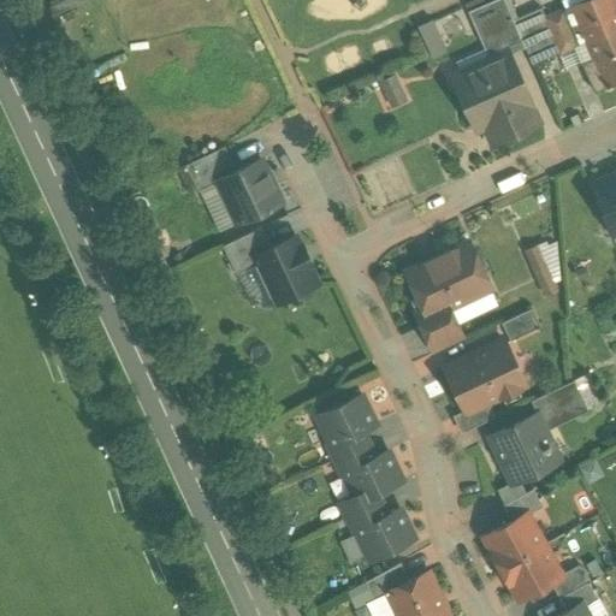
[(503,0),(496,0),(468,12),(489,60),(507,52),(509,55),(525,48),(513,21),(503,0)]
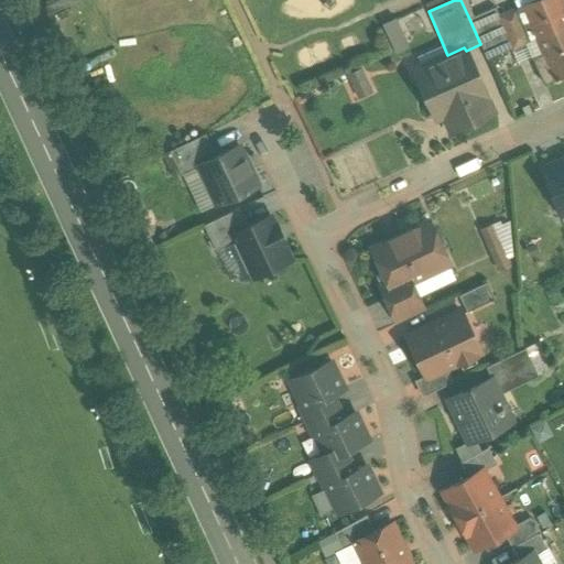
[(563,0),(544,0),(519,11),(518,12),(530,40),(537,38),(563,24),(563,0)]
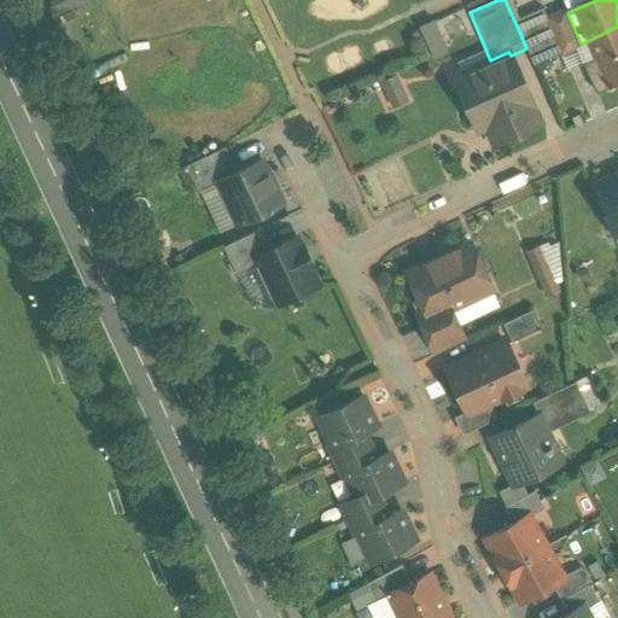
[(543,9),(514,21),(526,48),(535,66),(563,53),(547,18),(543,9)]
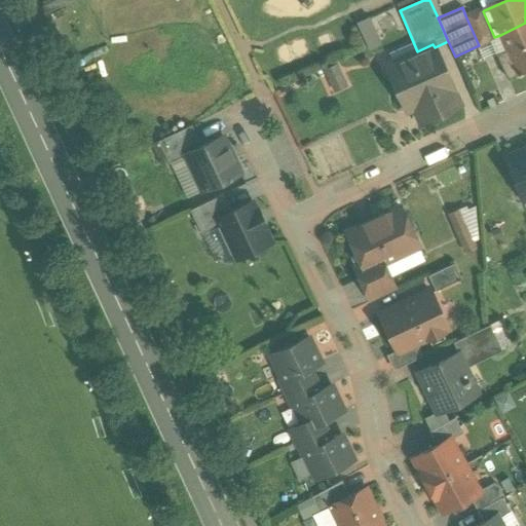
[(465,15),(479,45),(494,37),(483,11),(484,10),(483,7),(465,15)]
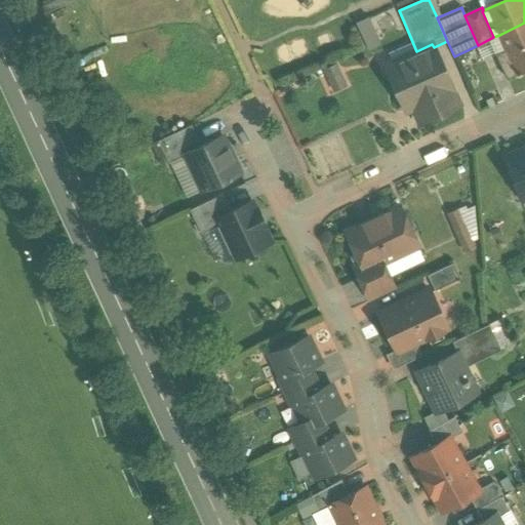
[(355,22),(368,50),(379,45),(367,16),(355,22)]
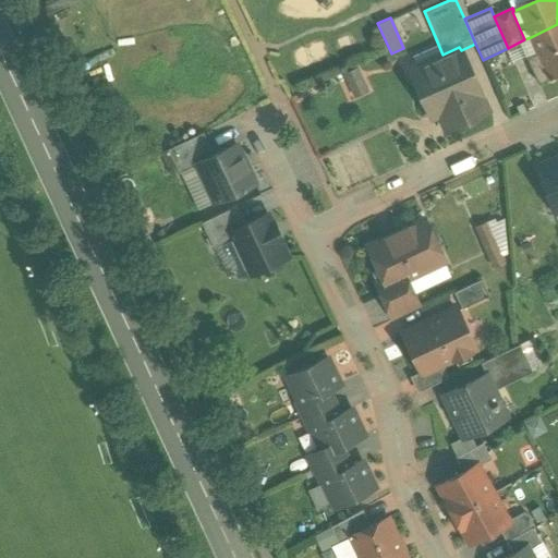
[(557,24),(531,37),(538,53),(528,59),(538,83),(549,79),(557,74),(557,24)]
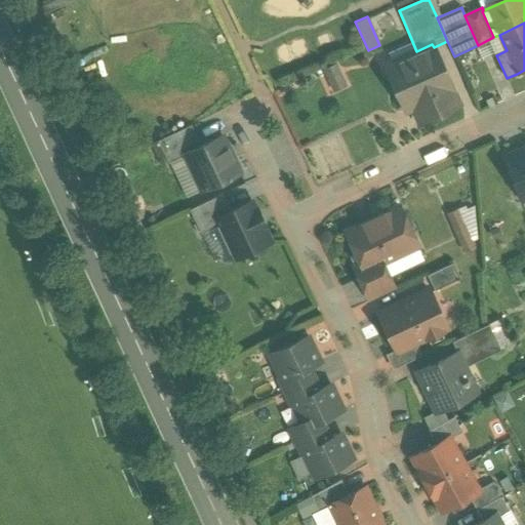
[(416,51),(394,63),(400,76),(392,79),(407,112),(413,109),(419,122),(459,104),(434,47),(432,44),(416,51)]
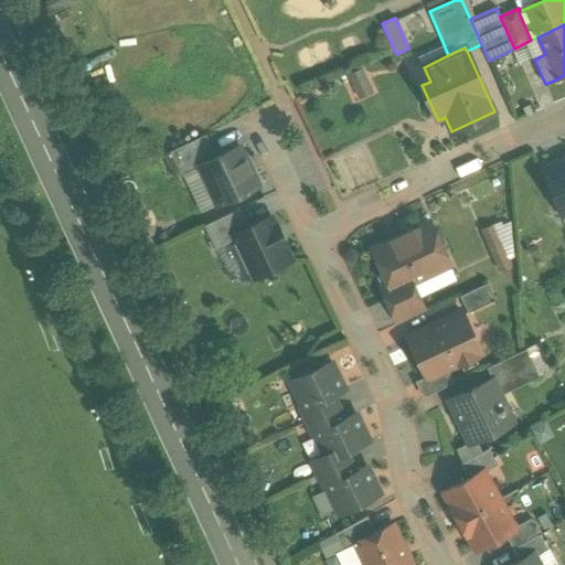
[(348,74),(359,98),(375,91),(363,66),(348,74)]
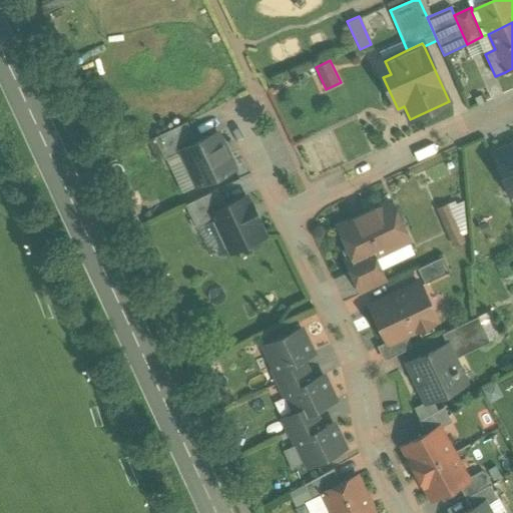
[(187,122),(154,138),(165,159),(177,153),(175,150),(177,145),(194,137),(187,122)]
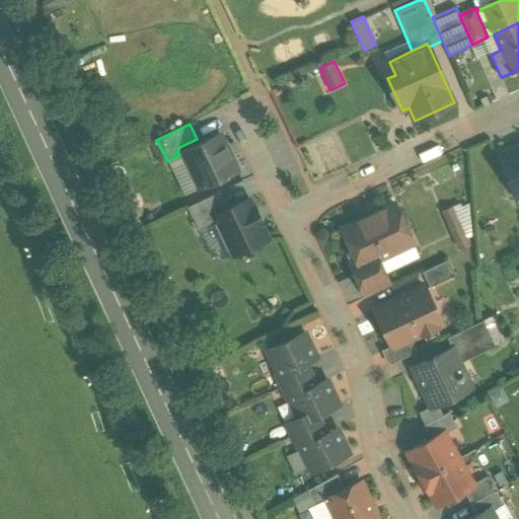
[(237,170),(220,135),(183,152),(201,189),(237,170)]
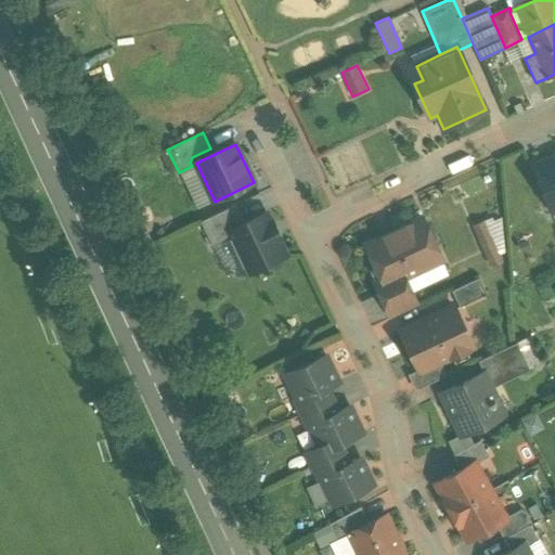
[(554,162),(537,170),(545,189),(537,192),(545,210),(553,207),(554,210),(554,209),(554,162)]
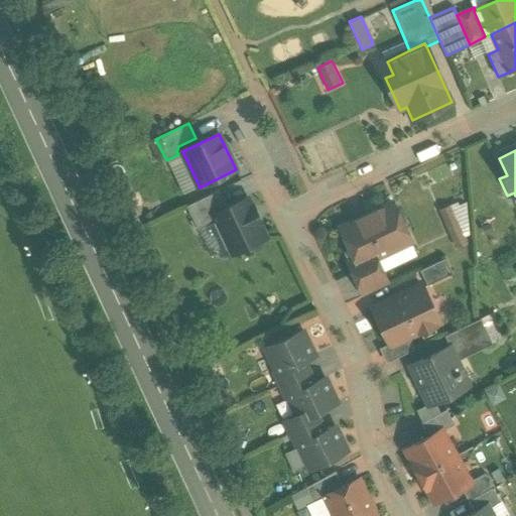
[(219,190),(186,207),(198,230),(216,222),(213,215),(227,208),(219,190)]
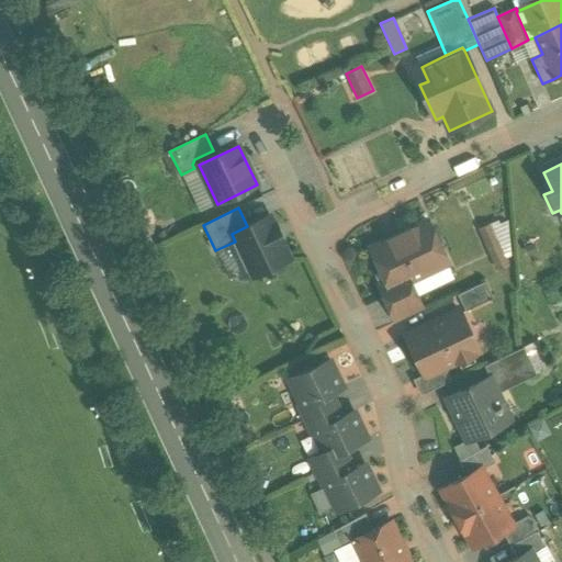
[(247,226),(232,234),(235,242),(251,277),(289,259),(281,242),(283,240),(282,239),(280,240),(274,229),(277,228),(277,226),(274,227),(269,216),(247,226)]
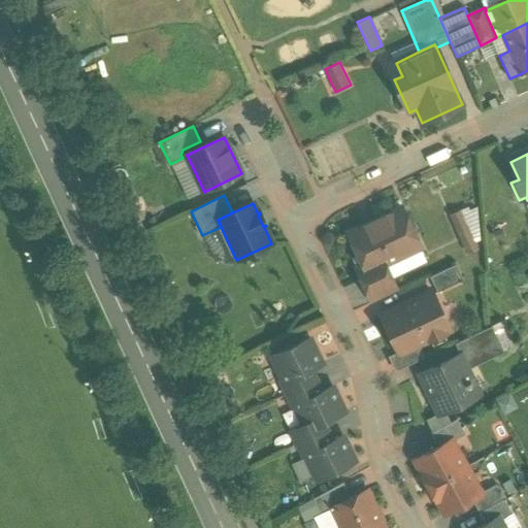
[(484,246),(472,205),(452,211),(462,253),(484,246)]
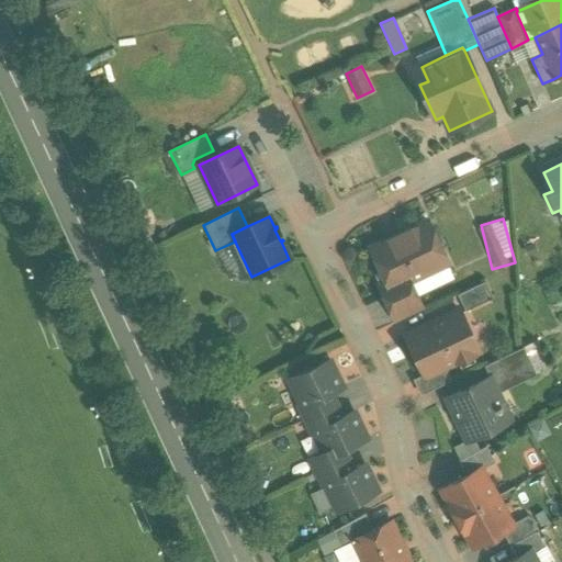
[(428,221),(370,248),(385,280),(390,291),(409,281),(442,266),(431,243),(437,240),(428,221)]
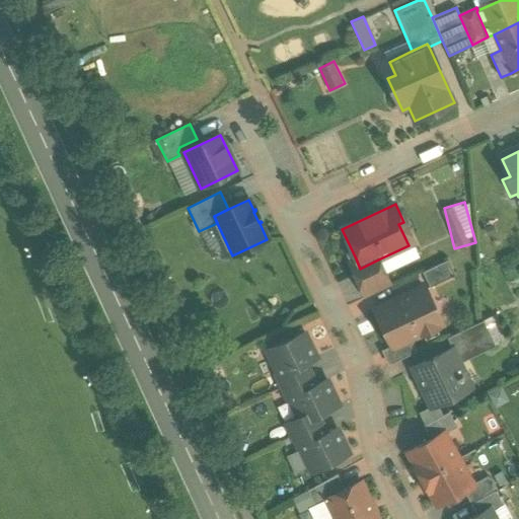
[(378,260),(360,269),(356,258),(350,262),(367,298),(391,286),(378,260)]
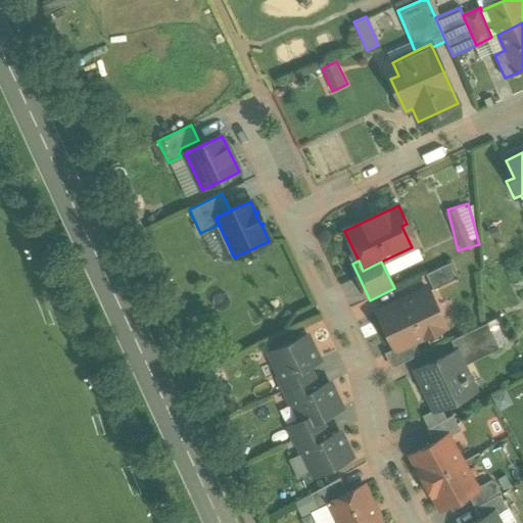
[(452,263),(426,274),(433,290),(460,278),(452,263)]
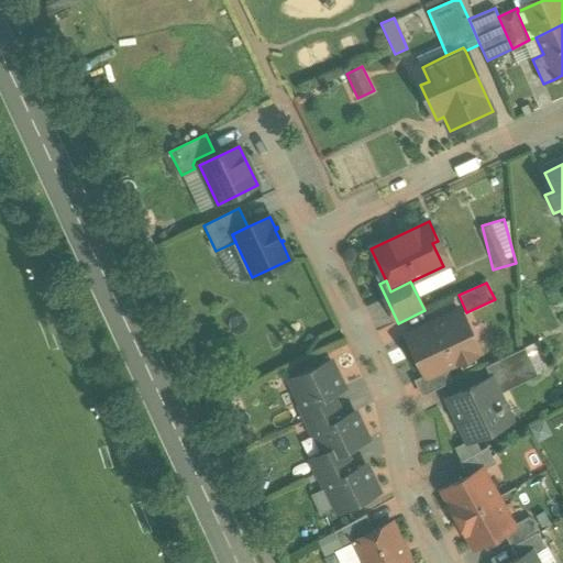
[(461,311),(407,337),(414,351),(412,353),(417,362),(419,364),(426,377),(435,373),(448,367),(456,363),(461,365),(474,359),(475,354),(481,352),(461,311)]
